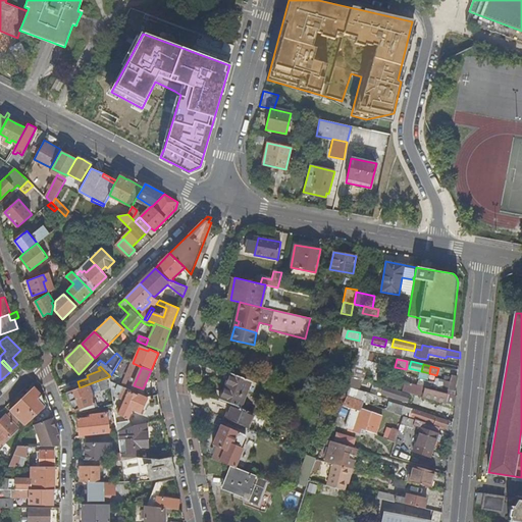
[(229,373),(224,386),(246,395),(251,381),(229,373)]
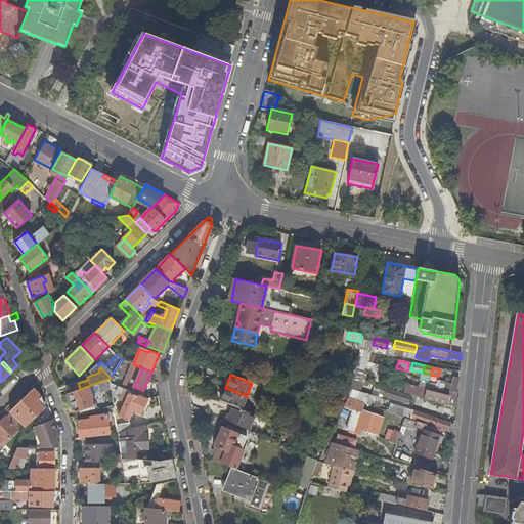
[(459,383),(460,378),(453,376),(452,379),(446,377),(444,381),(438,380),(436,387),(456,392),(459,383)]
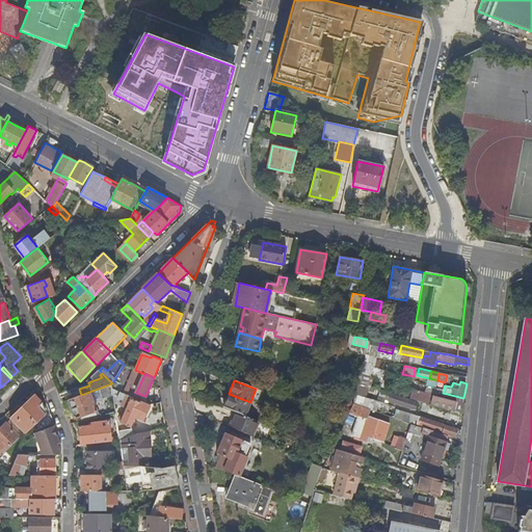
[(377,399),(387,402),(390,393),(380,390),(377,399)]
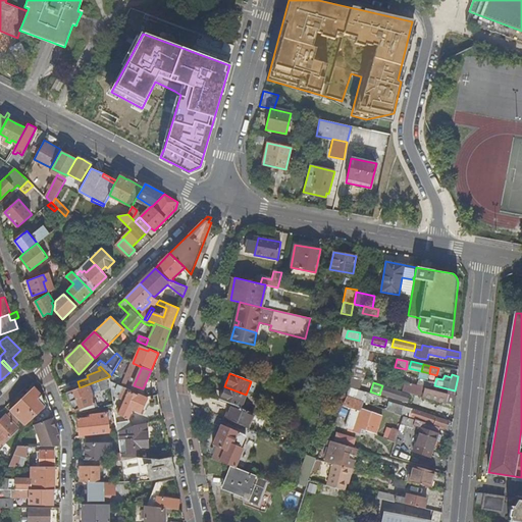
[(80,387),(67,393),(73,410),(82,408),(83,410),(96,406),(88,384),(80,387)]
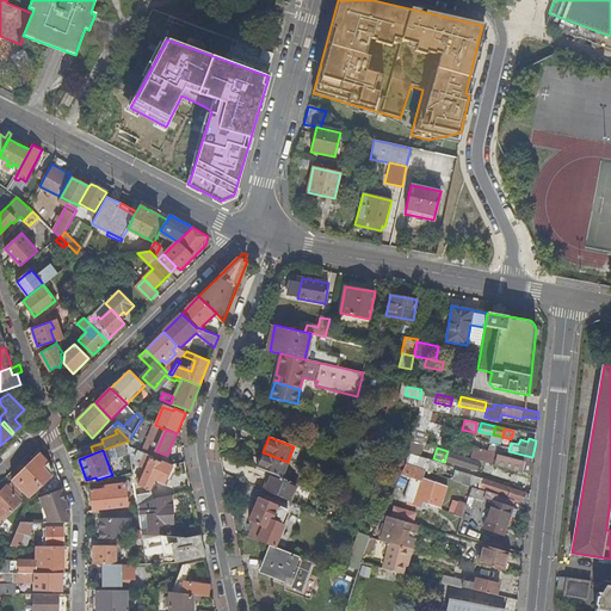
[(498,452),(491,450),(488,462),(495,462),(522,469),(524,461),(498,454),(498,452)]
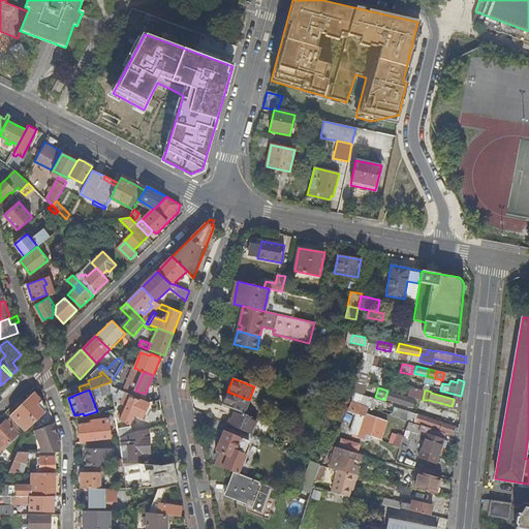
[(222,405),(235,409),(244,413),(249,400),(227,392),(222,405)]
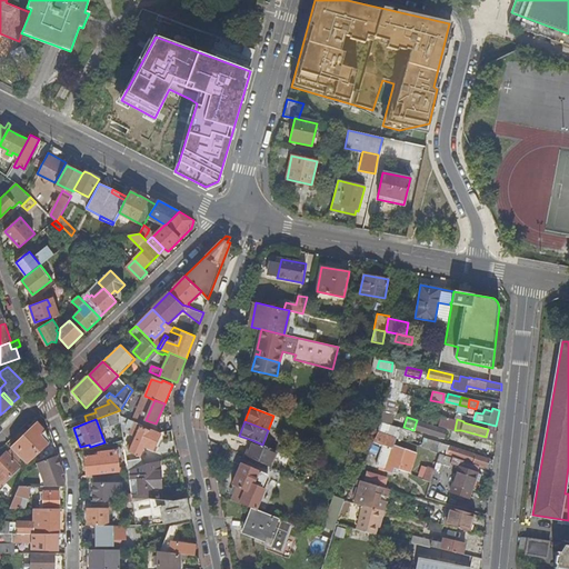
[(429,433),(431,425),(419,421),(416,429),(429,433)]
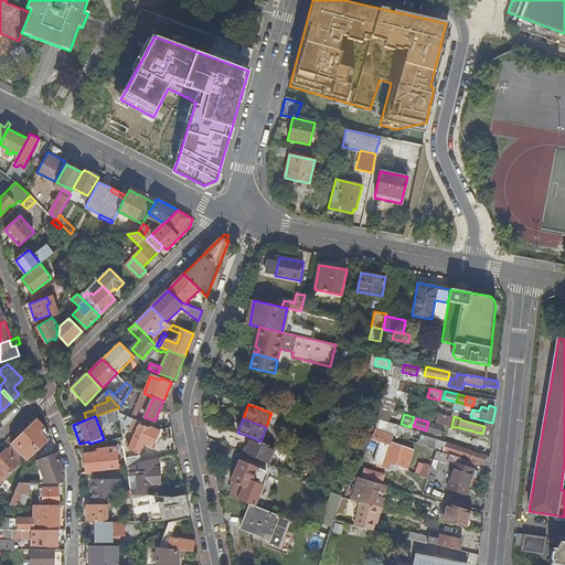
[(16,440),(11,445),(24,458),(28,461),(33,457),(31,456),(48,439),(48,440),(49,439),(45,428),(38,419),(32,424),(33,425),(16,440)]
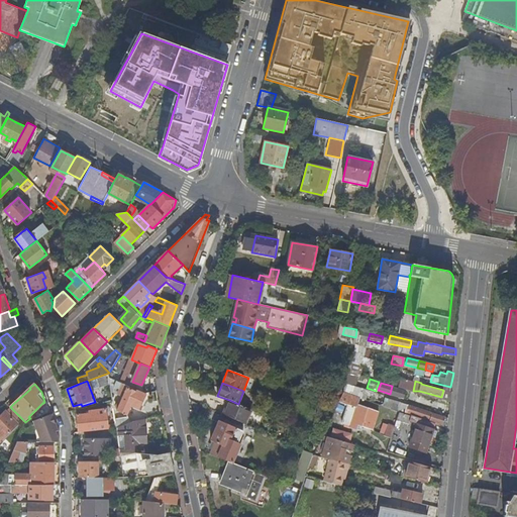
[(145,393),(122,384),(118,395),(121,397),(117,407),(116,408),(118,412),(127,415),(131,407),(138,410),(145,394),(145,393)]
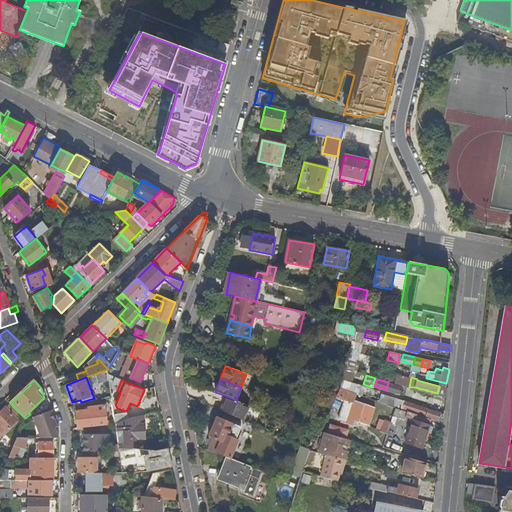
[(402,387),(388,382),(386,390),(400,394),(402,387)]
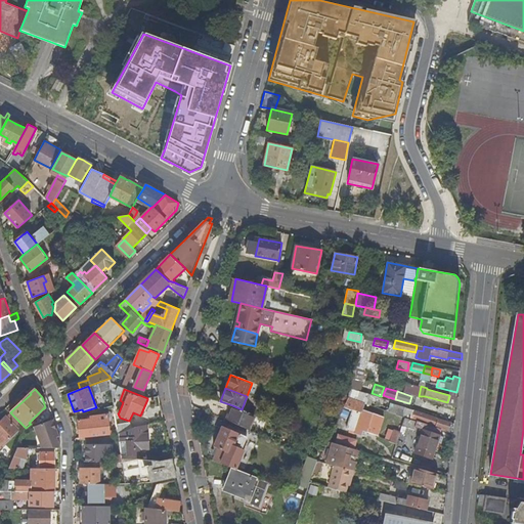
[(354,409),(361,412),(363,405),(356,403),(354,409)]
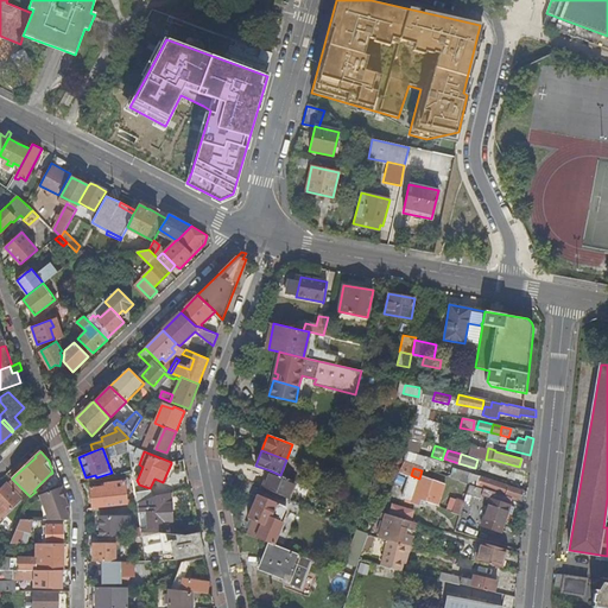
[(270,470),(263,487),(290,498),(296,482),(280,475),(270,470)]
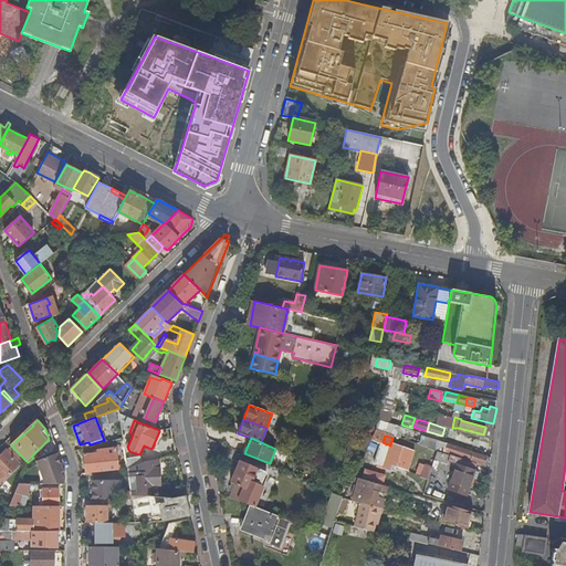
[(391,446),(390,446),(383,442),(375,440),(371,448),(379,450),(376,463),(385,465),(391,446)]
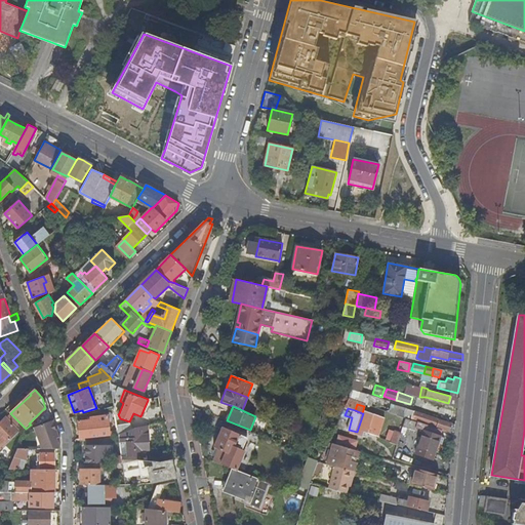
[(452,423),(415,411),(413,418),(449,431),(452,423)]
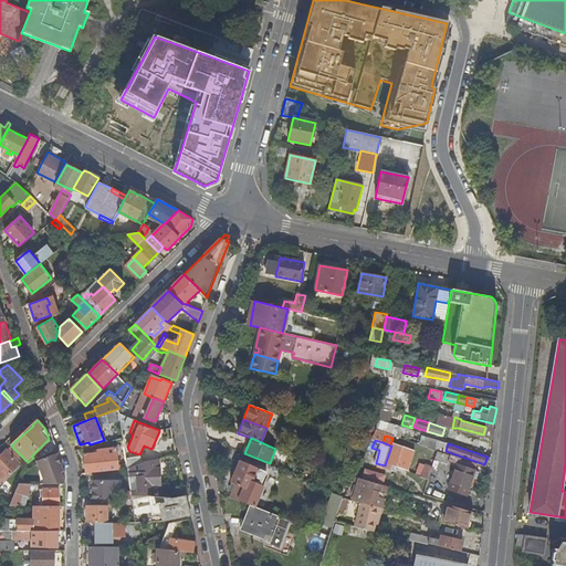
[(85,454),(86,473),(93,473),(96,472),(128,469),(127,464),(118,465),(116,449),(98,450),(98,453),(95,453),(85,454)]
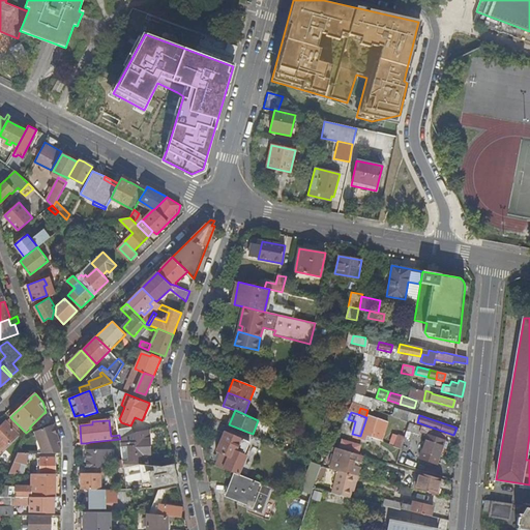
[(0,427),(0,452),(19,434),(6,421),(0,427)]
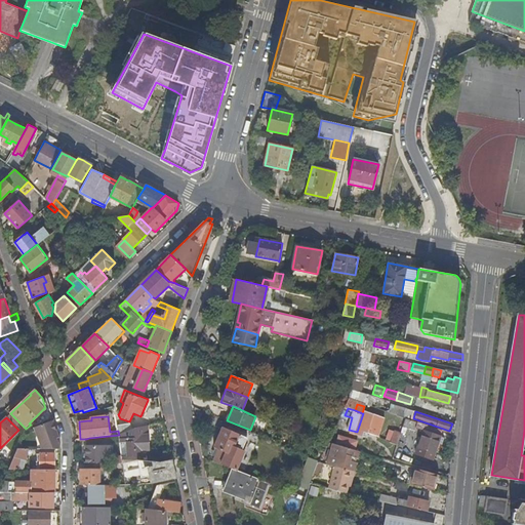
[(419,422),(405,417),(403,426),(416,431),(419,422)]
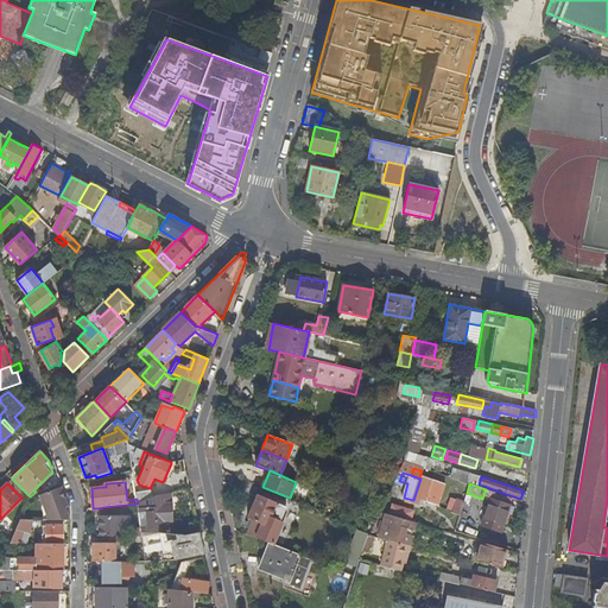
[(68,507),(61,487),(43,493),(46,504),(44,505),(46,513),(46,520),(65,520),(64,508),(68,507)]
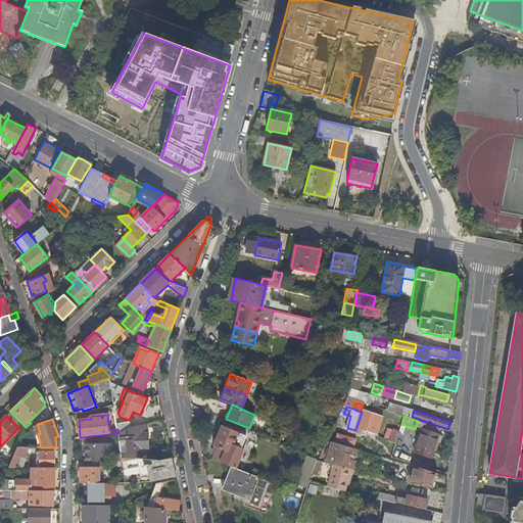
[(129,422),(117,423),(117,429),(119,433),(133,427),(129,422)]
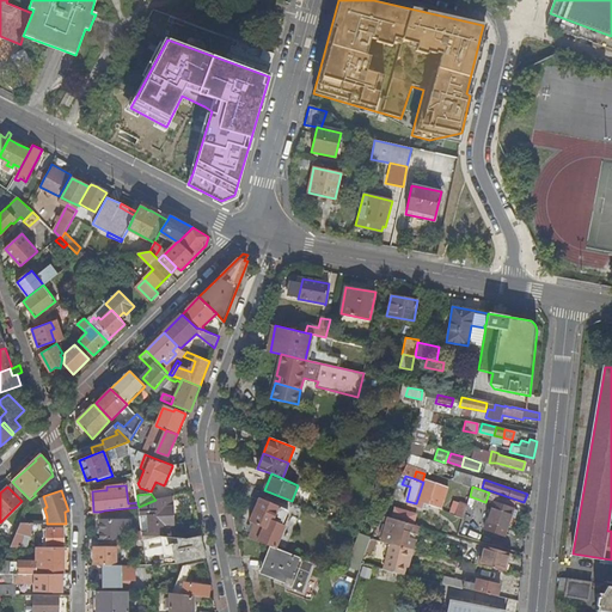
[(515,509),(518,502),(496,495),(485,530),(506,536),(512,518),(515,509)]
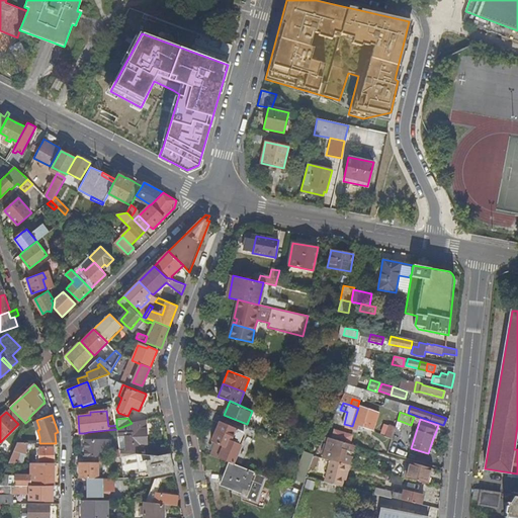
[(25,423),(22,420),(17,433),(21,435),(26,424),(25,423)]
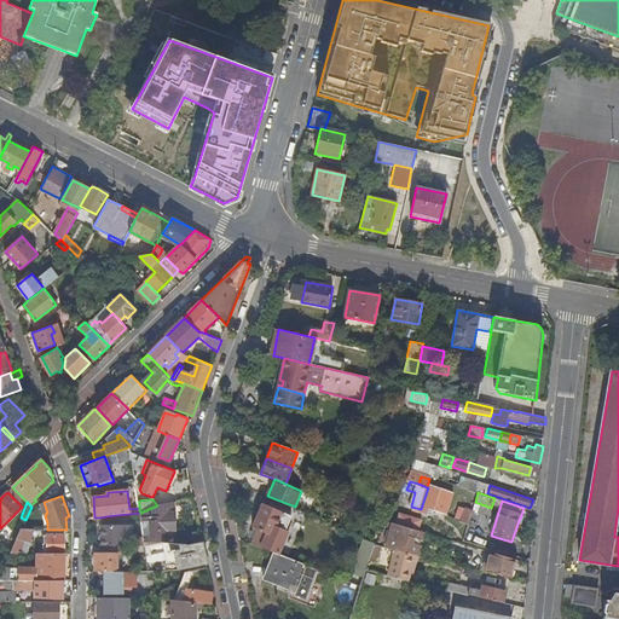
[(173,502),(157,505),(140,513),(140,515),(151,515),(151,528),(152,528),(151,541),(172,541),(172,531),(177,531),(177,515),(173,515),(173,502)]
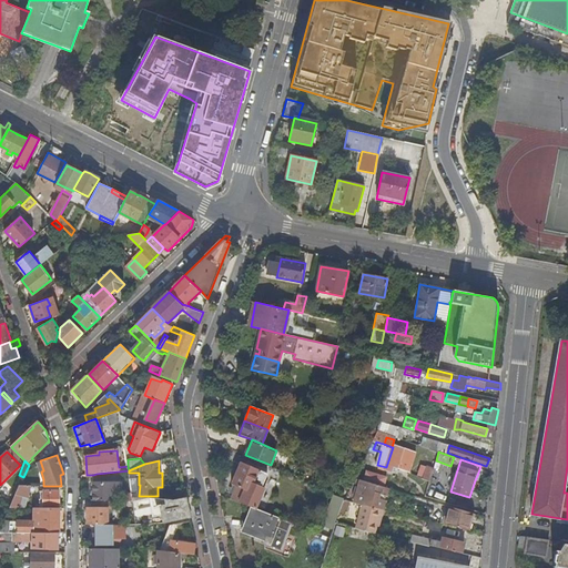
[(232,499),(252,507),(256,509),(265,487),(263,486),(267,473),(241,462),(232,484),(236,486),(232,499)]
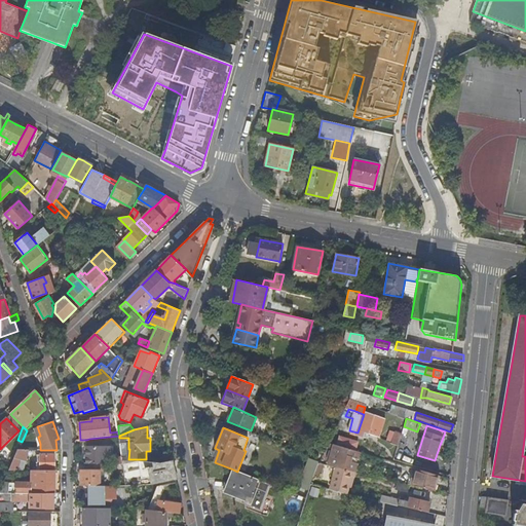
[(385,441),(398,446),(402,434),(389,429),(385,441)]
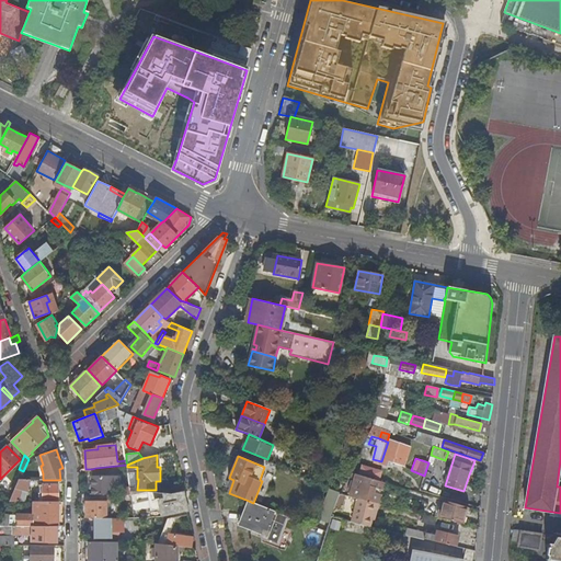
[(385,482),(356,474),(350,496),(358,499),(379,503),(382,493),(379,492),(379,489),(382,490),(385,482)]
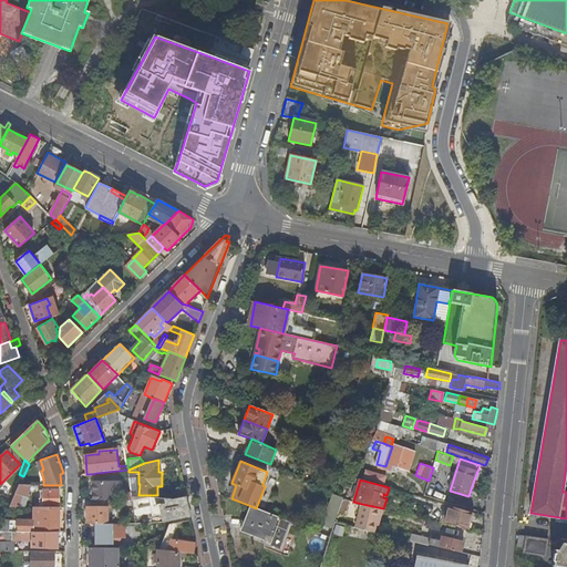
[(93,482),(93,500),(112,500),(112,483),(93,482)]
